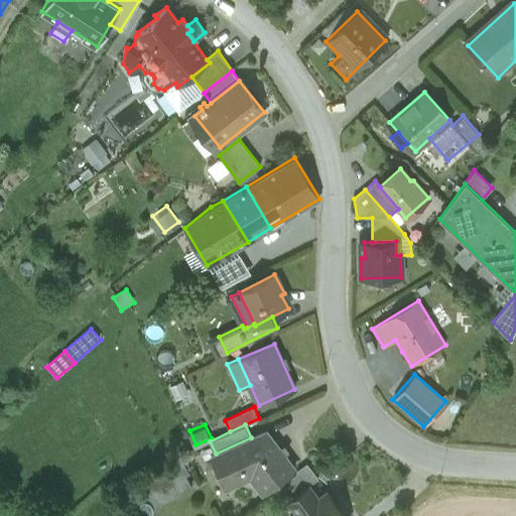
[(251,437),(216,454),(226,477),(247,468),(265,490),(294,467),(266,430),(251,437)]
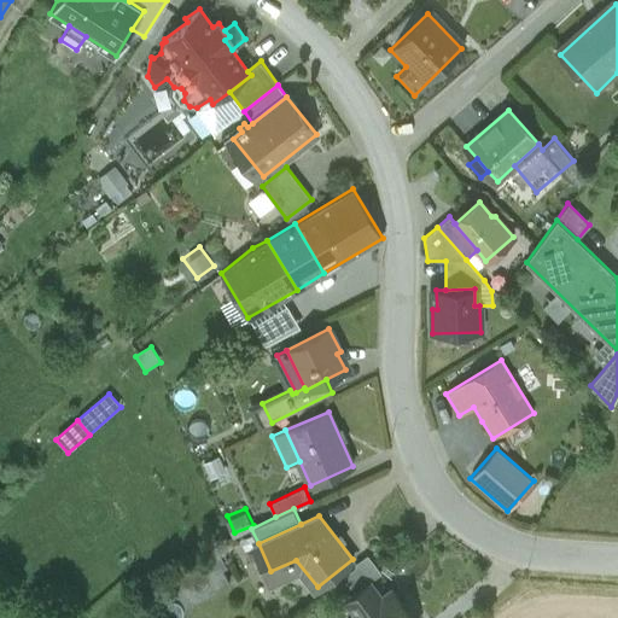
[(373,548),(356,559),(368,577),(386,564),(373,548)]
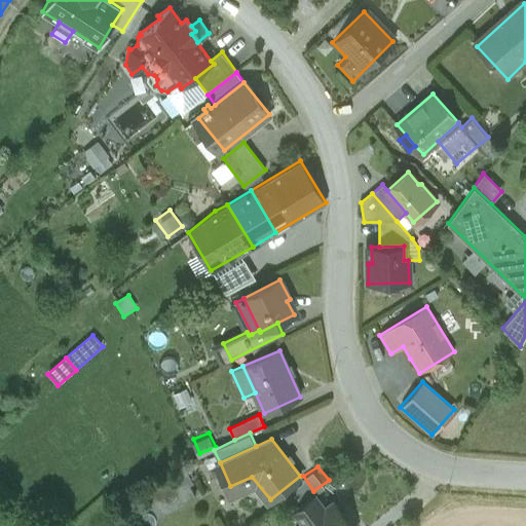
[(174,475),(181,486),(190,481),(184,470),(174,475)]
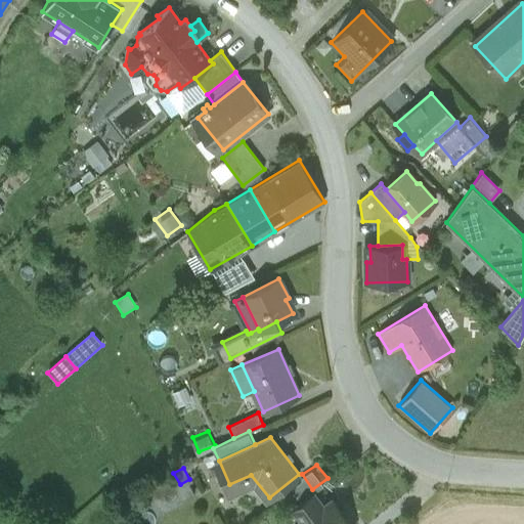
[(301,501),(312,493),(305,483),(294,492),(301,501)]
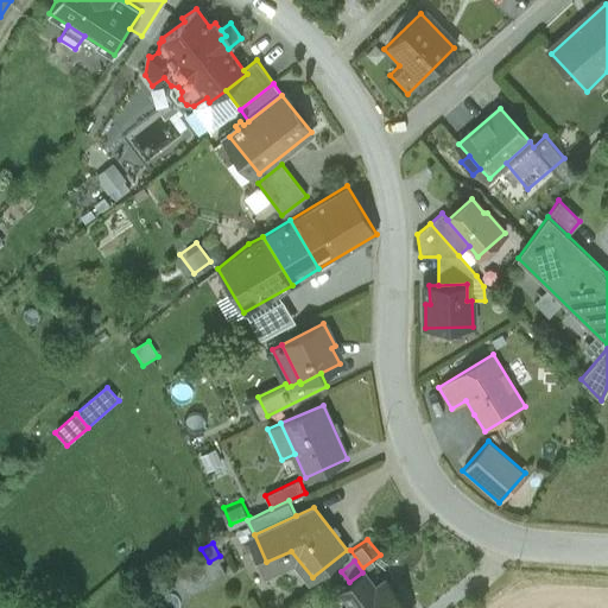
[(407,607),(386,580),(375,588),(362,572),(349,582),(340,589),(353,605),(354,607),(407,607)]
